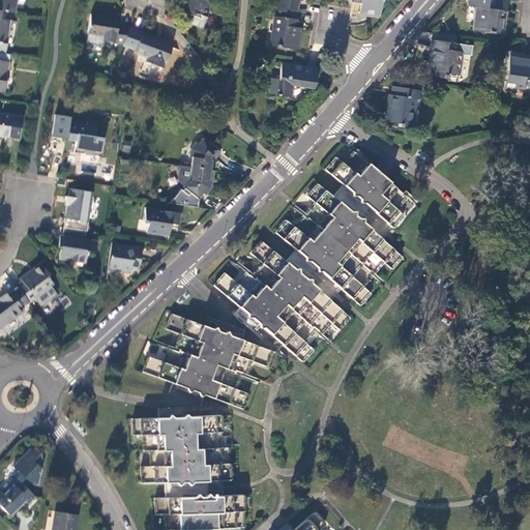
[(1,0),(0,8),(0,10),(7,12),(15,13),(17,0),(1,0)]
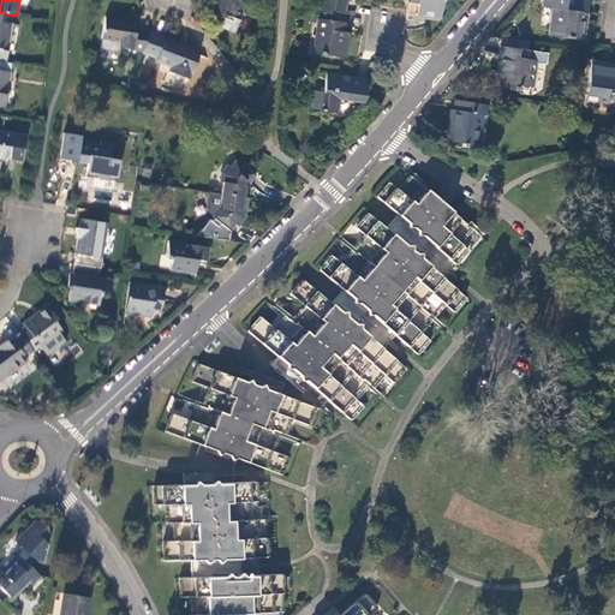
[(219,0),(219,4),(214,1),(210,15),(224,19),(221,28),(237,33),(248,0),(219,0)]
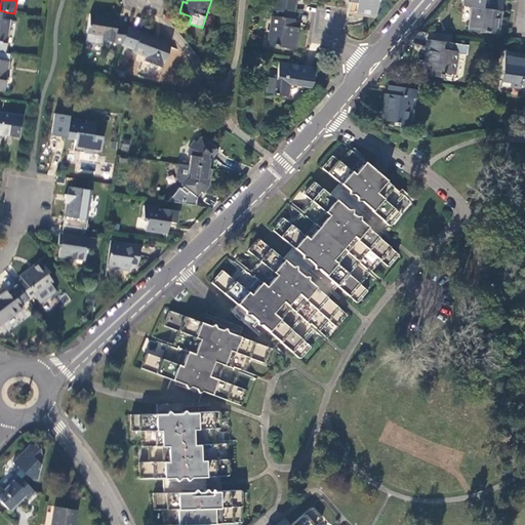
[(274,0),(273,7),(295,11),(296,0),(274,0)]
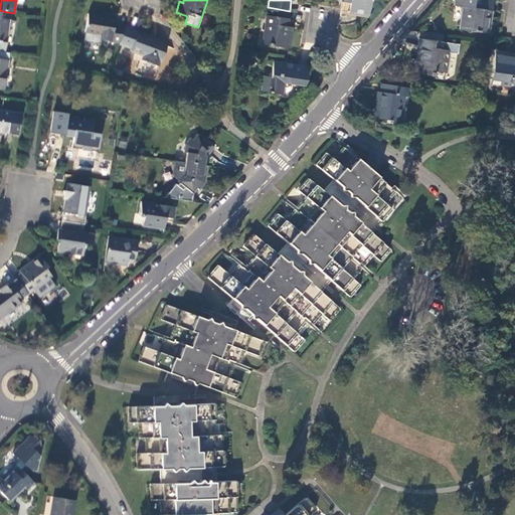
[(345,0),(345,3),(349,4),(348,12),(361,14),(362,10),(369,11),(370,0),(345,0)]
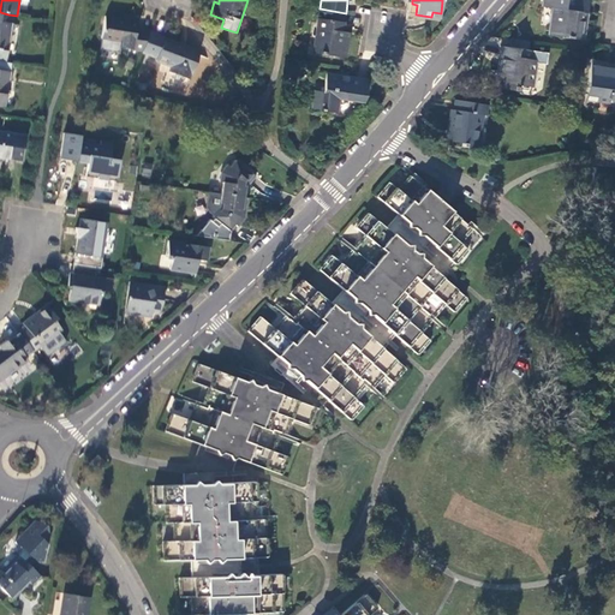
[(590,0),(586,0),(543,0),(542,7),(554,10),(549,35),(583,41),(590,0)]
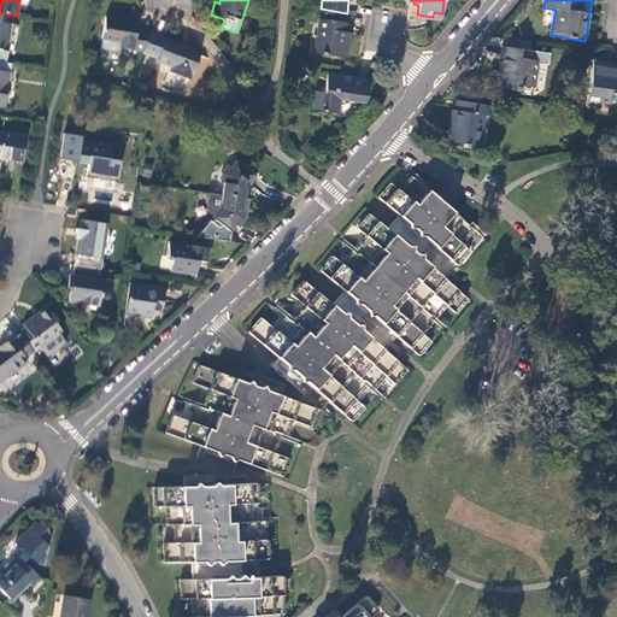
[(347,13),(321,9),(315,52),(345,58),(350,33),(345,33),(347,13)]
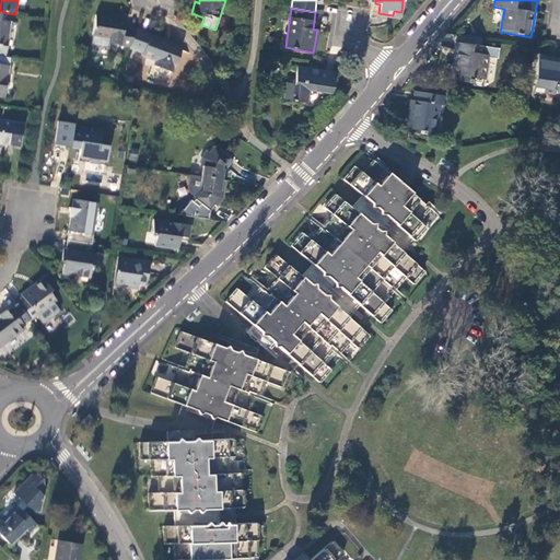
[(0,56),(6,57),(11,23),(8,21),(8,13),(0,11),(0,56)]
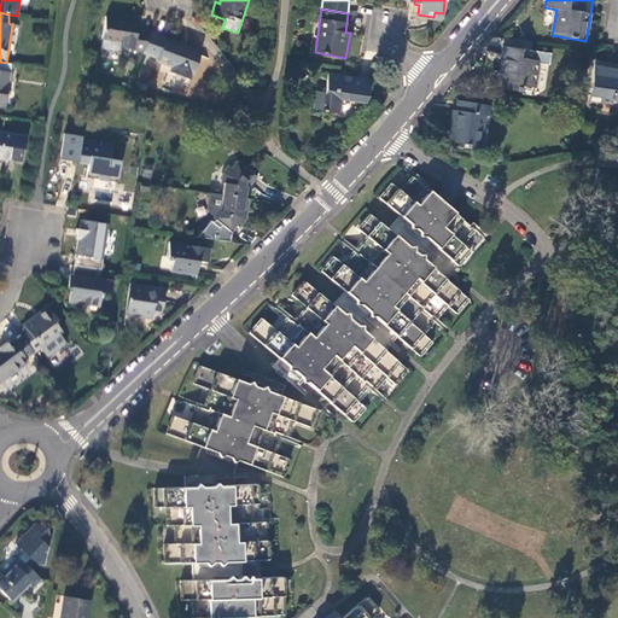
[(121,47),(144,53),(144,52),(151,34),(138,30),(139,23),(106,17),(103,40),(121,44),(121,47)]
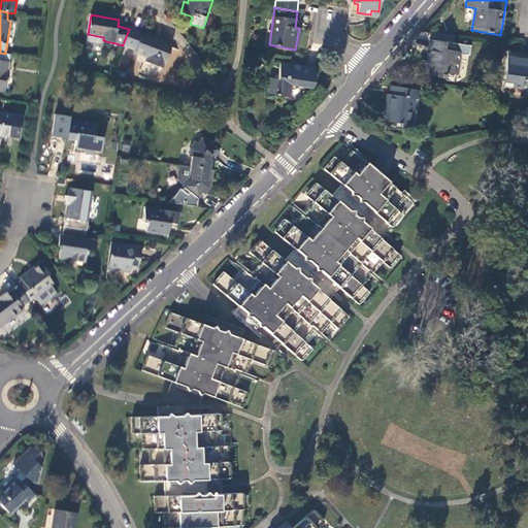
[(155,39),(129,28),(129,29),(123,44),(135,50),(134,53),(149,59),(147,62),(163,68),(172,50),(154,41),(155,39)]
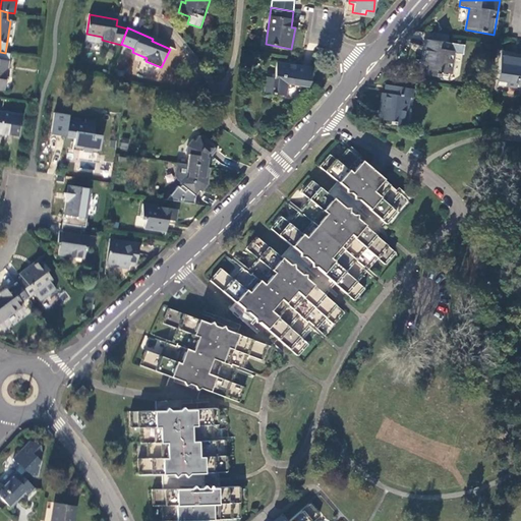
[(423,40),(418,75),(438,78),(439,73),(450,75),(453,55),(462,56),(464,47),(447,44),(448,36),(432,34),(431,42),(423,40)]
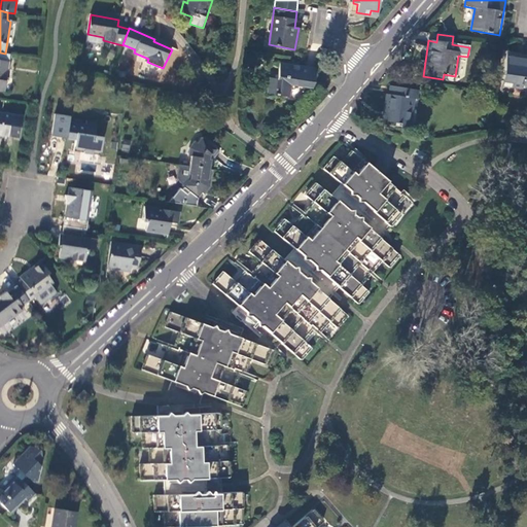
[(5,54),(0,53),(0,90),(4,92),(10,55),(5,54)]
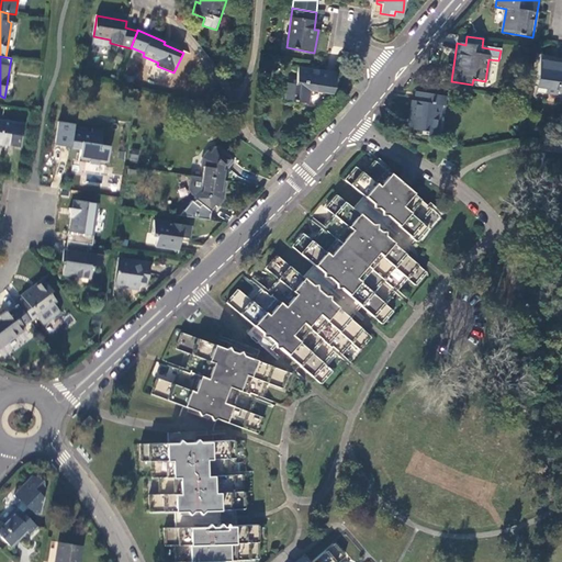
[(554,63),(540,60),(535,97),(561,101),(561,60),(554,59),(554,63)]
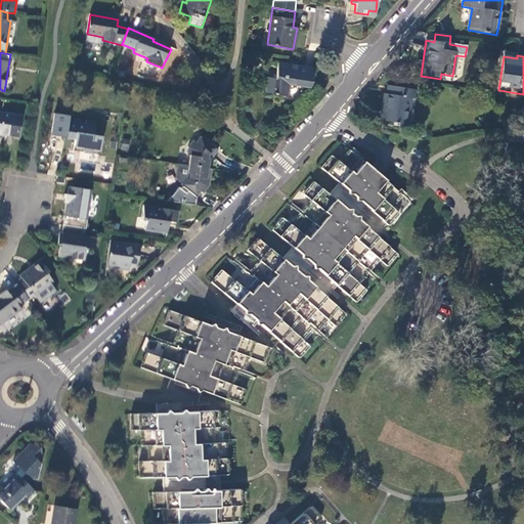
[(315,69),(278,62),(276,78),(269,76),(266,92),(289,97),(292,85),(313,88),(315,69)]
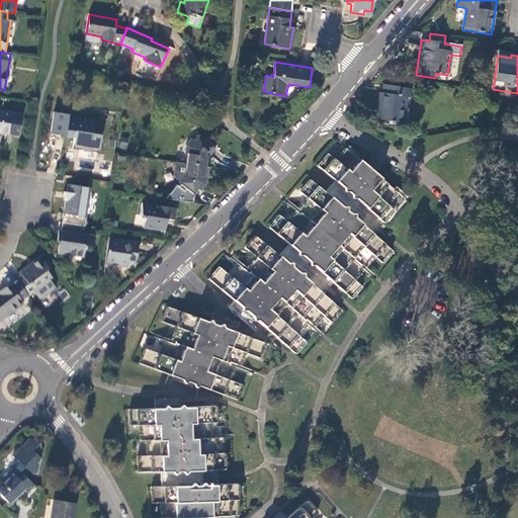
[(411,90),(383,86),(381,94),(378,94),(375,119),(389,122),(389,124),(403,126),(407,98),(410,98),(411,90)]
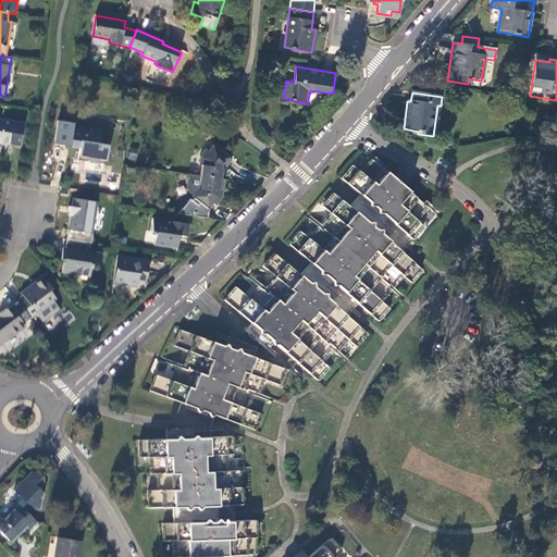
[(0,118),(0,143),(21,146),(25,122),(0,118)]
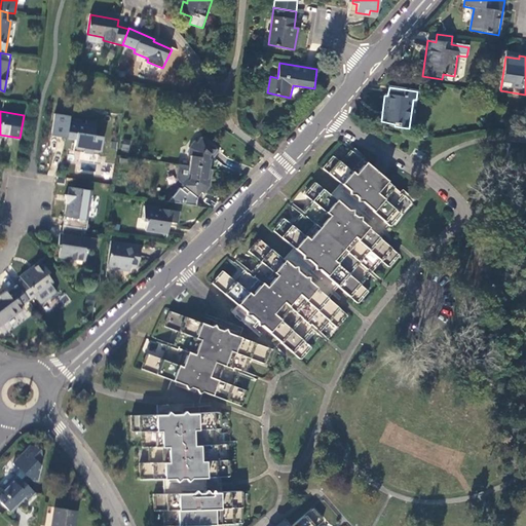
[(85,124),(53,119),(51,135),(66,138),(67,135),(79,137),(79,139),(74,139),(72,152),(81,153),(82,148),(100,149),(101,138),(95,137),(96,123),(86,121),(85,124)]
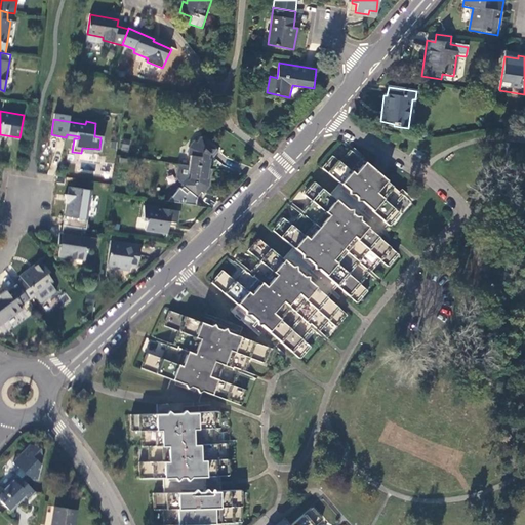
[(190,155),(189,165),(208,168),(211,157),(214,158),(219,151),(200,138),(195,144),(193,143),(188,149),(187,155),(190,155)]
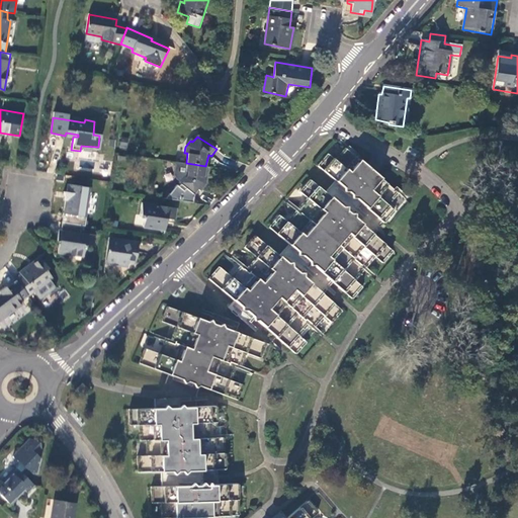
[(220,267),(209,278),(233,300),(228,308),(247,324),(254,318),(286,346),(294,353),(306,342),(303,339),(295,333),(306,322),(312,325),(322,314),(332,322),(343,310),(332,300),(324,293),(330,286),(333,282),(353,298),(363,288),(355,280),(374,257),(381,263),(392,250),(373,234),(377,230),(380,226),(383,223),(394,210),(386,203),(397,192),(393,188),(350,152),(346,149),(336,160),(328,154),(318,166),(335,181),(326,192),(311,180),(299,192),(307,198),(287,222),(280,216),(269,227),(289,244),(278,255),(256,236),(245,247),(256,257),(245,270),(241,266),(231,276),(220,267)]
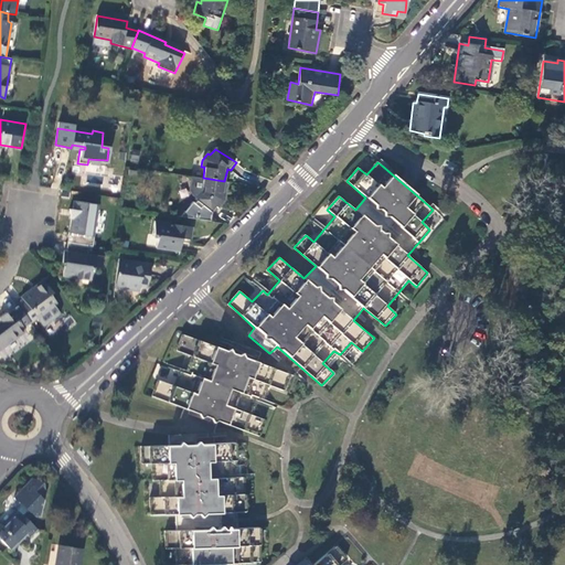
[(224,181),(203,178),(200,192),(194,200),(211,211),(215,206),(219,209),(224,200),(227,188),(223,187),(224,181)]
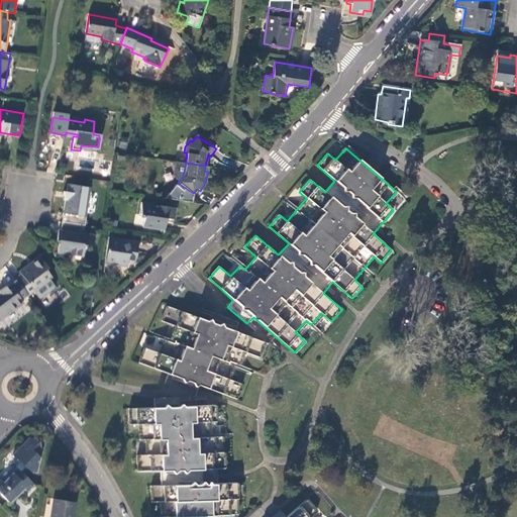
[(66,199),(62,221),(80,224),(84,225),(90,187),(68,183),(67,192),(63,191),(66,199)]
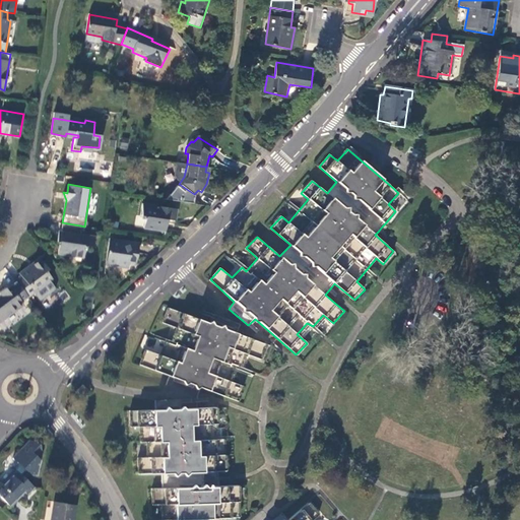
[(177,208),(142,203),(140,218),(145,218),(144,228),(166,231),(168,219),(175,219),(177,208)]
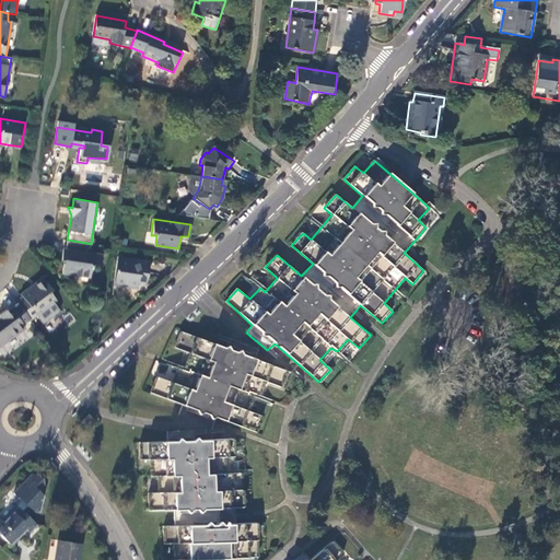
[(86,243),(67,240),(65,248),(62,248),(61,261),(65,261),(62,275),(89,279),(92,266),(100,267),(101,255),(85,252),(86,243)]
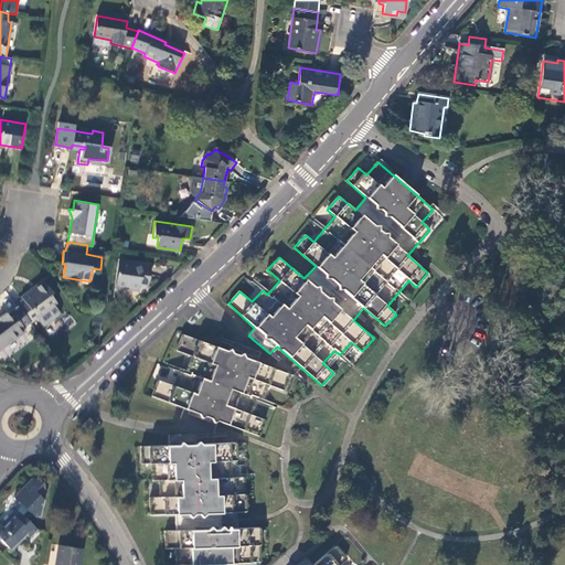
[(151,265),(119,259),(114,288),(137,292),(139,288),(147,288),(151,265)]
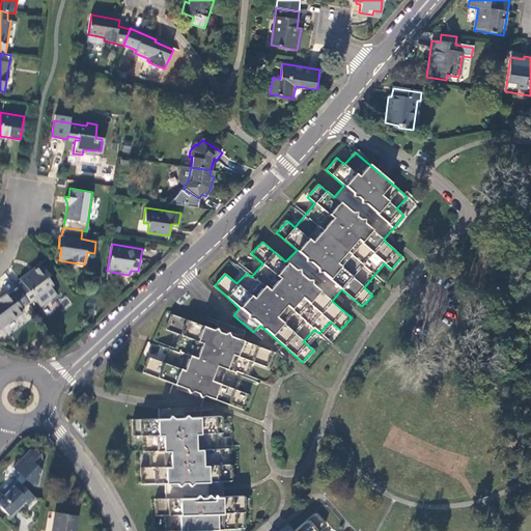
[(22,282),(17,287),(18,289),(29,305),(54,286),(49,278),(50,277),(42,266),(21,281),(22,282)]
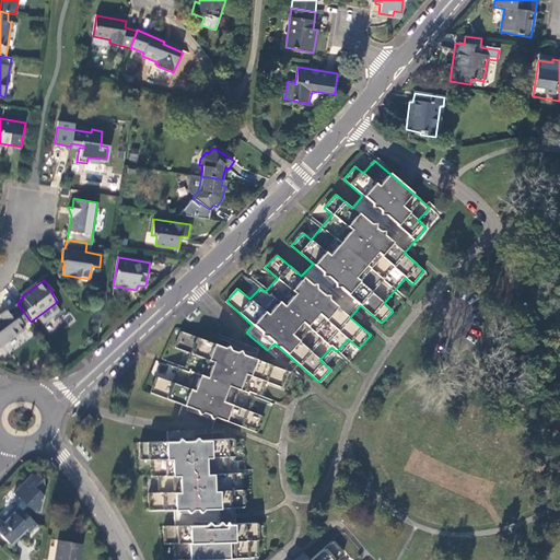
[(24,326),(31,322),(19,305),(0,318),(0,349),(26,329),(24,326)]
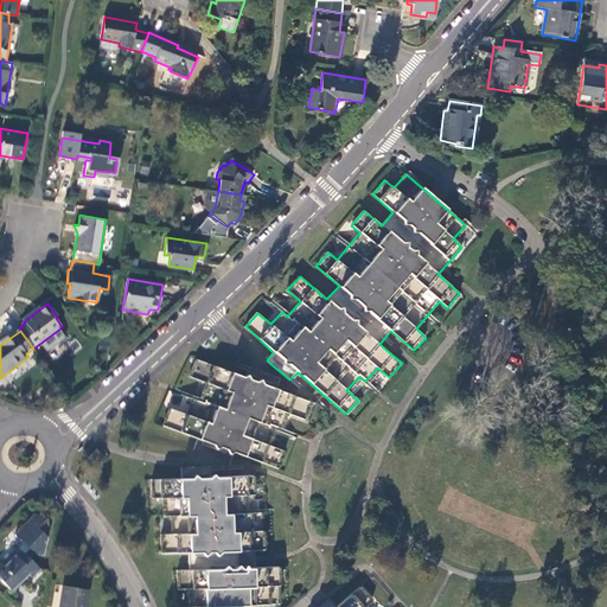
[(171,409),(163,426),(198,439),(195,448),(230,461),(234,453),(278,470),(285,451),(267,443),(274,427),(281,429),(288,414),(305,419),(310,401),(275,388),(279,378),(257,370),(249,368),(246,377),(236,374),(197,358),(190,376),(206,382),(209,383),(202,400),(196,397),(189,415),(171,409)]
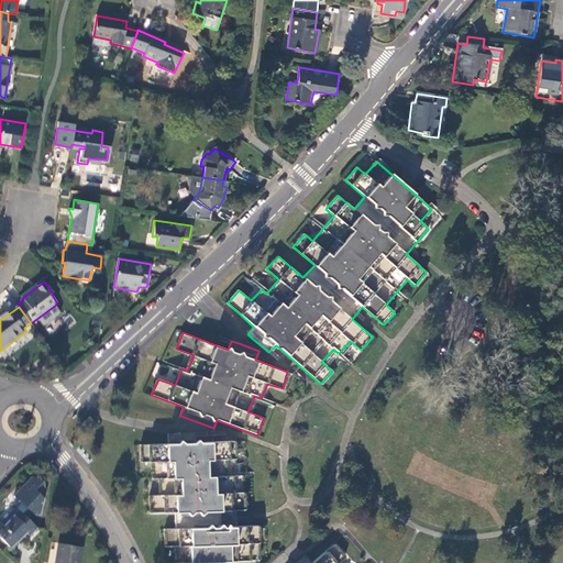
[(89,418),(83,424),(90,431),(96,424),(89,418)]
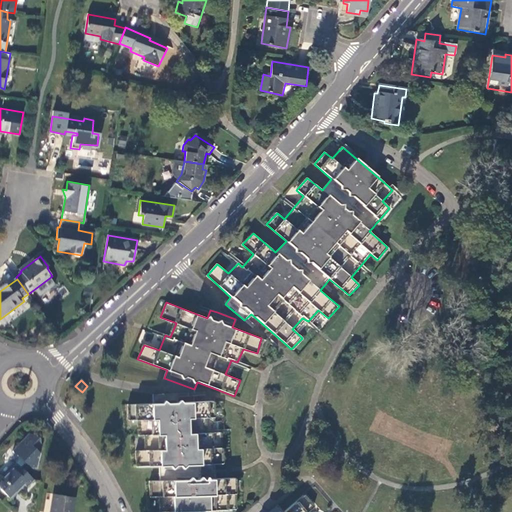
[(158,496),(157,511),(159,511),(187,511),(193,511),(199,510),(210,510),(237,509),(235,477),(228,478),(216,478),(216,469),(216,463),(222,463),(222,432),(214,432),(213,400),(194,401),(193,392),(152,394),(152,404),(128,405),(128,420),(136,420),(137,435),(143,435),(144,450),(136,450),(136,466),(159,466),(159,481),(149,482),(150,497),(158,496)]
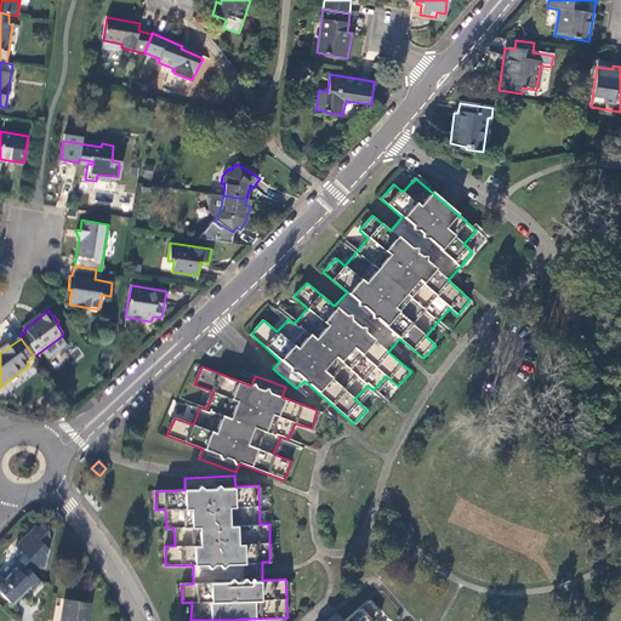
[(0,576),(0,593),(11,604),(28,588),(32,591),(39,582),(30,574),(35,570),(44,571),(47,551),(46,548),(51,548),(47,535),(38,530),(17,551),(23,557),(18,563),(20,564),(4,581),(0,576)]
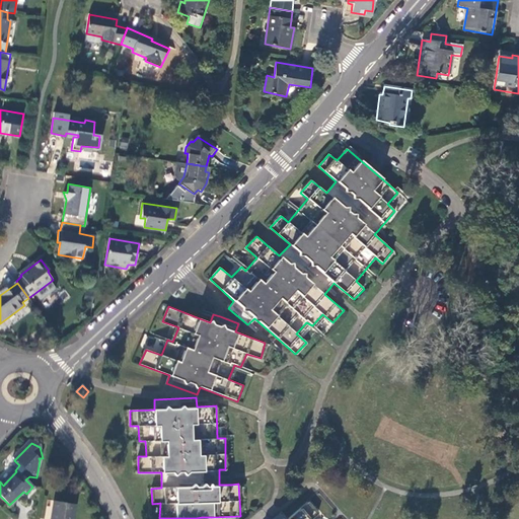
[(73,518),(75,505),(53,501),(50,518),(73,518)]
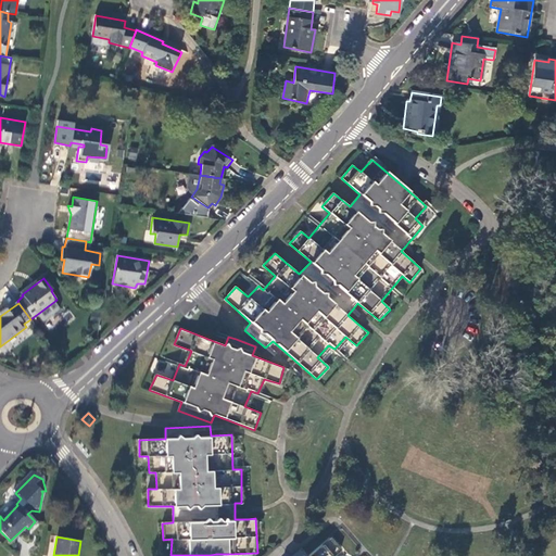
[(335,555),(340,551),(330,538),(308,555),(302,548),(298,552),(292,555),(335,555)]
